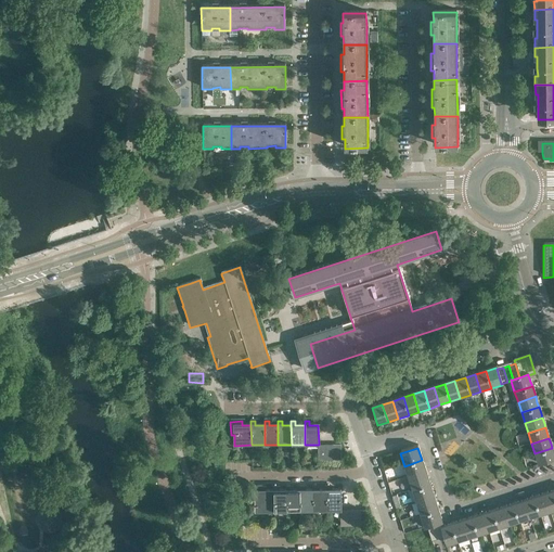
[(553,460),(553,454),(552,448),(535,453),(538,465),(553,460)]
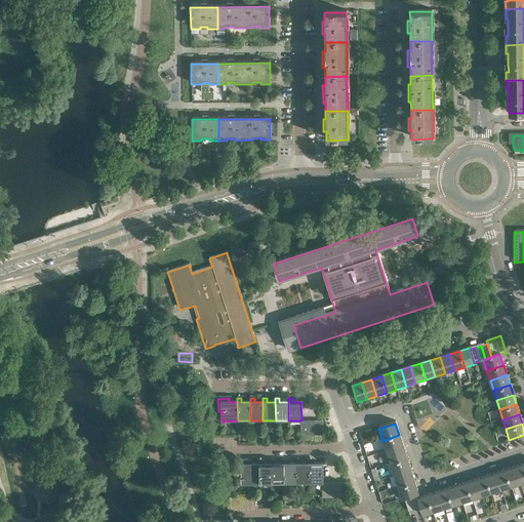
[(402,447),(399,435),(383,441),(386,452),(402,447)]
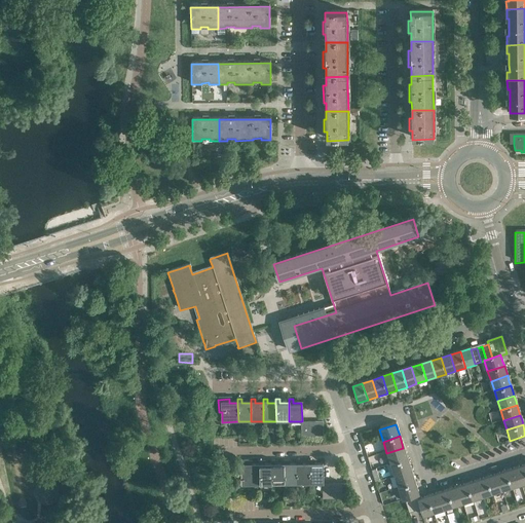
[(407,460),(403,448),(386,453),(390,465),(407,460)]
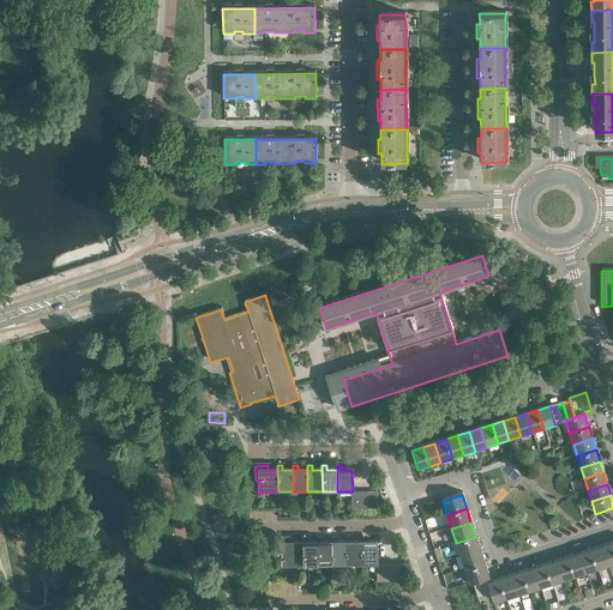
[(480,550),(475,537),(456,543),(461,556),(480,550)]
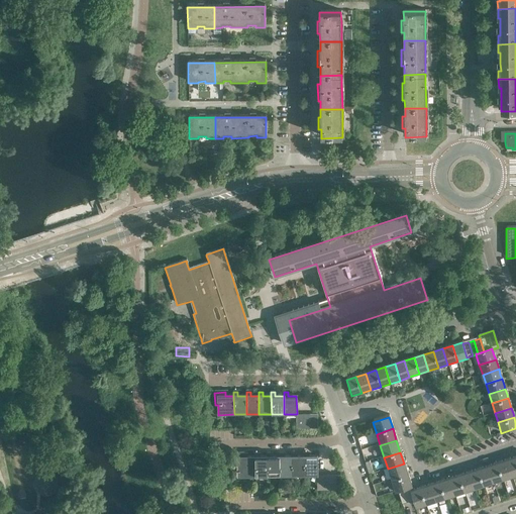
[(317,476),(316,457),(308,457),(308,453),(303,453),(303,457),(304,476),(317,476)]
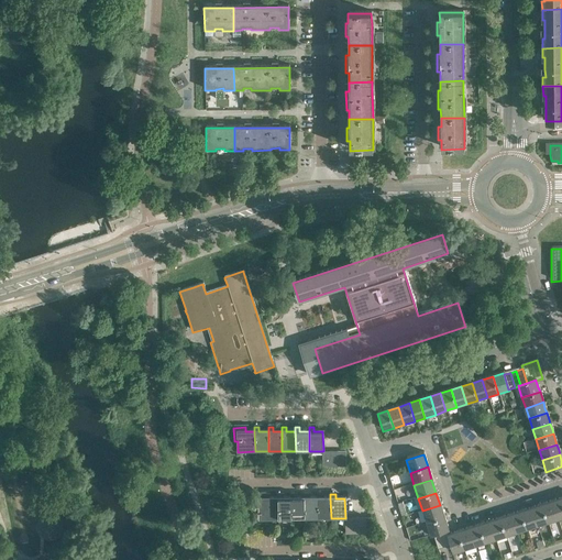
[(276,519),(276,500),(267,500),(267,495),(259,495),(260,519),(276,519)]
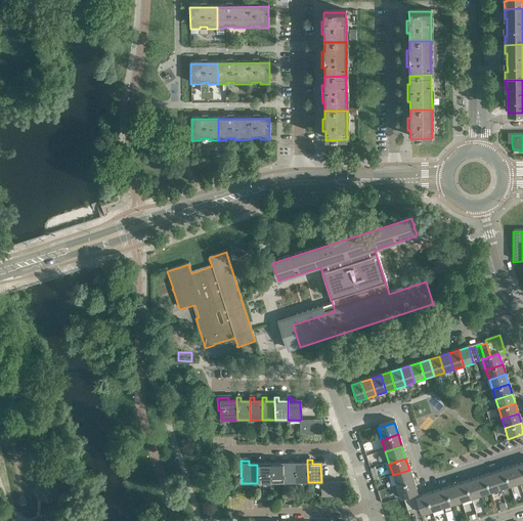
[(270,483),(270,465),(261,465),(261,461),(257,461),(257,465),(257,483),(270,483)]
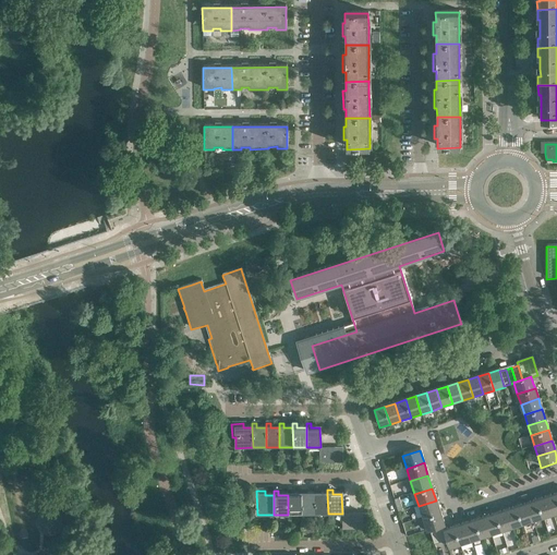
[(301,515),(301,495),(292,495),(292,491),(287,491),(288,495),(288,515),(301,515)]
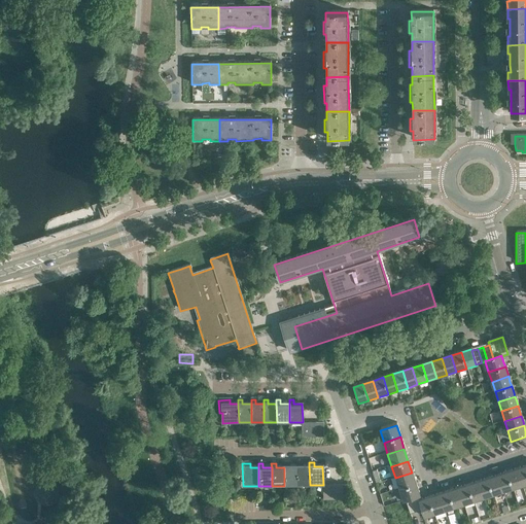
[(296,486),(296,467),(288,467),(288,463),(284,463),(284,467),(284,486),(296,486)]
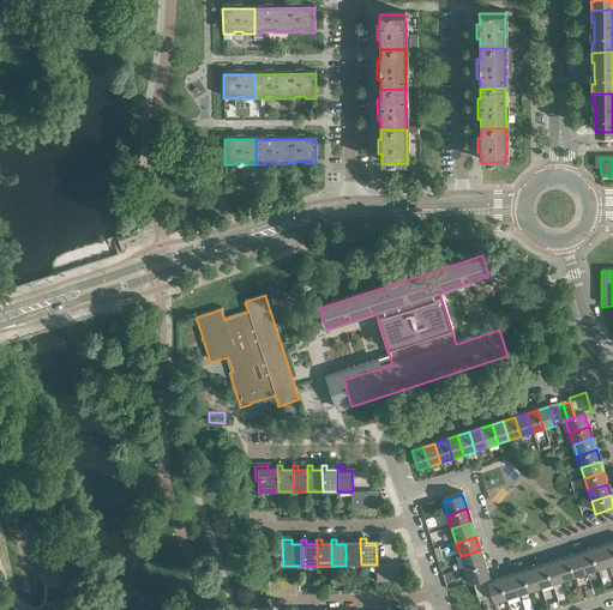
[(361,565),(360,543),(350,544),(350,539),(346,539),(346,544),(346,566),(361,565)]
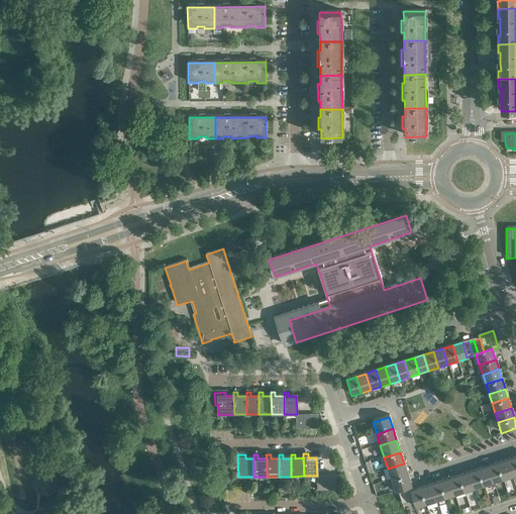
[(515,476),(515,457),(507,461),(512,478),(515,476)]
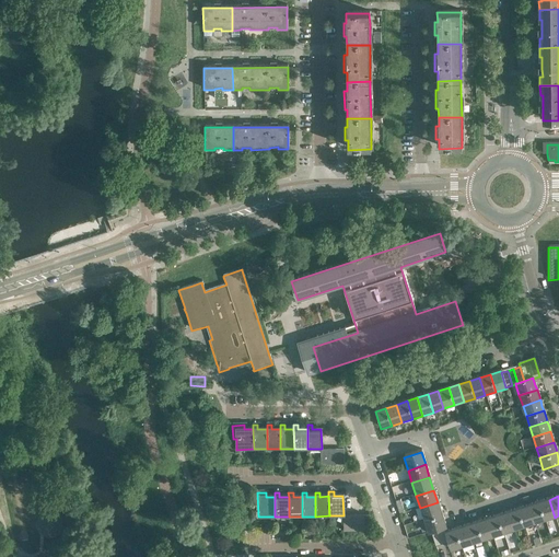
[(555,518),(549,500),(538,503),(545,521),(555,518)]
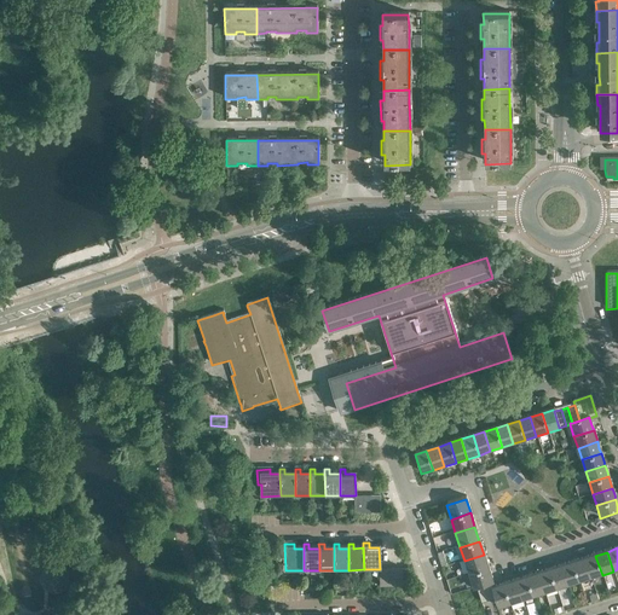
[(489,569),(484,555),(465,561),(468,575),(489,569)]
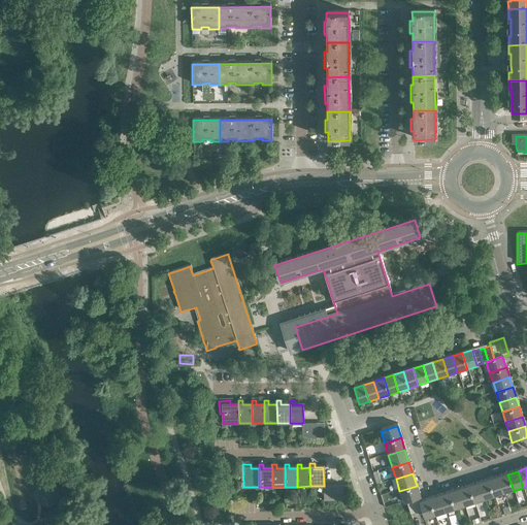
[(514,491),(507,474),(498,478),(503,494),(514,491)]
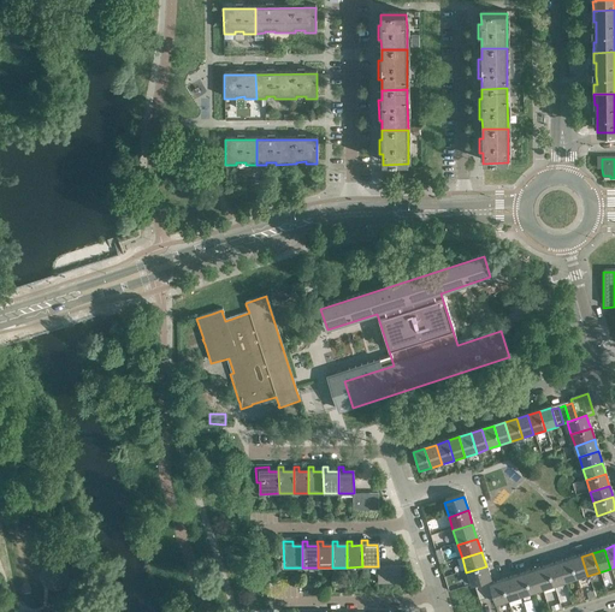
[(587,576),(581,557),(569,560),(577,580),(587,576)]
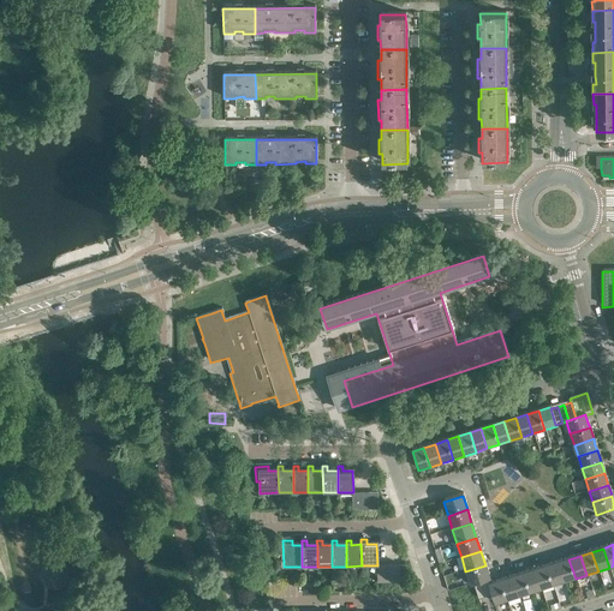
[(576,579),(568,559),(558,563),(564,582),(576,579)]
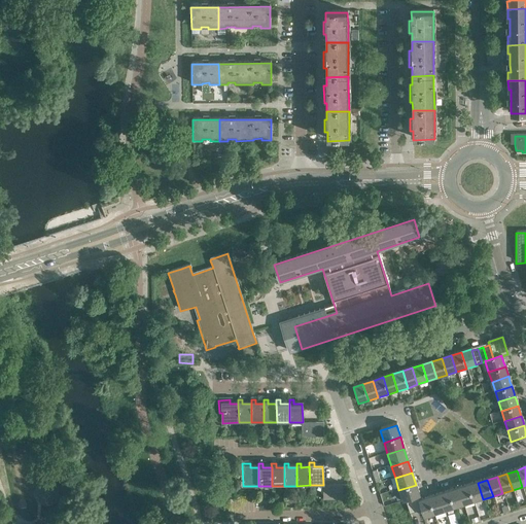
[(483,499),(478,483),(467,486),(472,502),(483,499)]
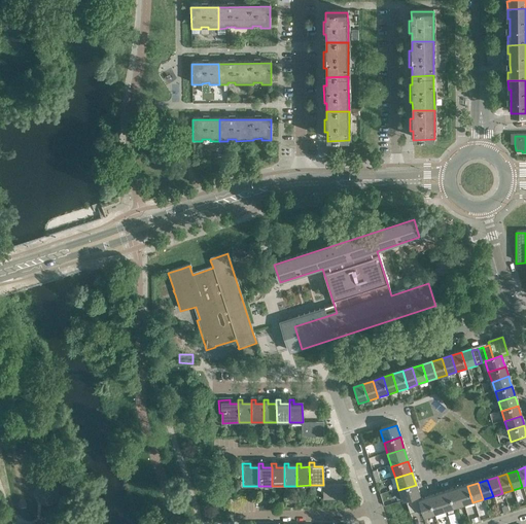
[(419,497),(416,485),(398,490),(402,502),(406,501),(411,500),(417,498),(419,497)]
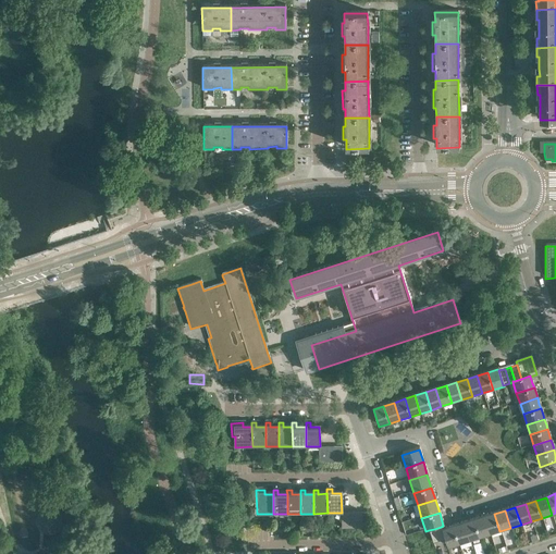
[(499,531),(494,514),(484,517),(490,534),(499,531)]
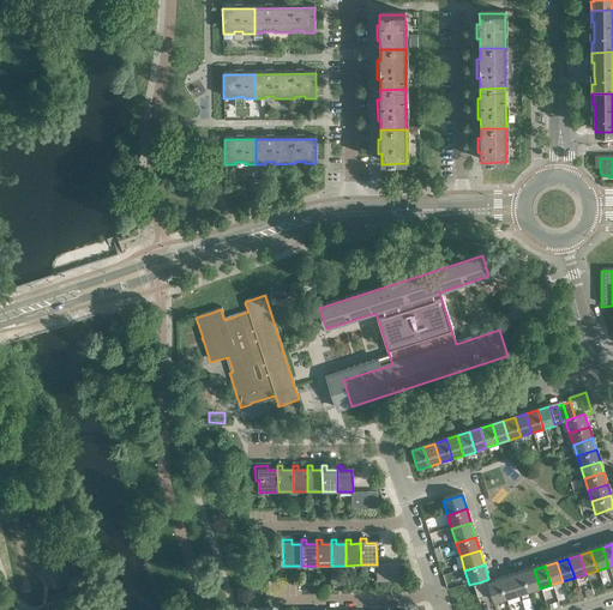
[(540,589),(534,569),(522,573),(528,592),(540,589)]
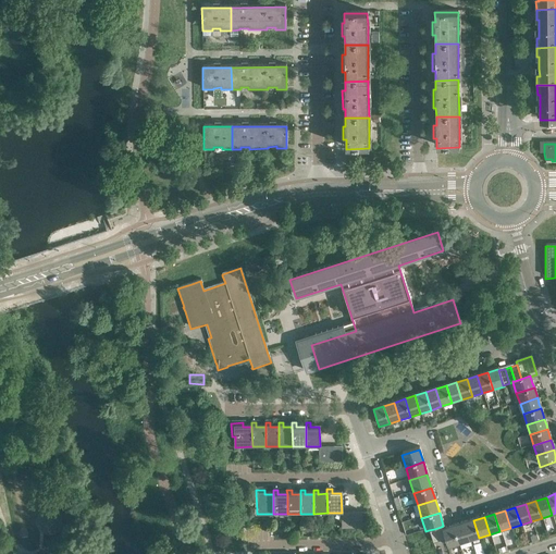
[(479,538),(473,520),(464,524),(469,541),(479,538)]
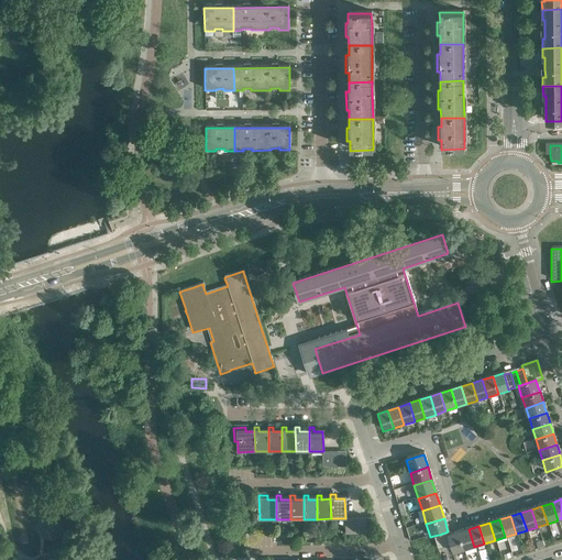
[(474,547),(469,529),(458,533),(463,550),(474,547)]
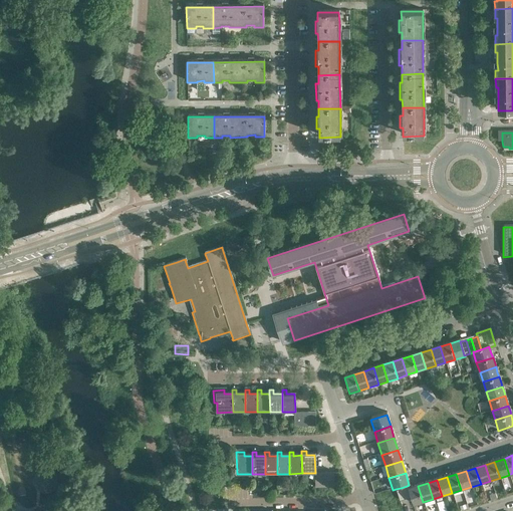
[(411,498),(408,490),(409,489),(407,486),(401,488),(405,500),(411,498)]
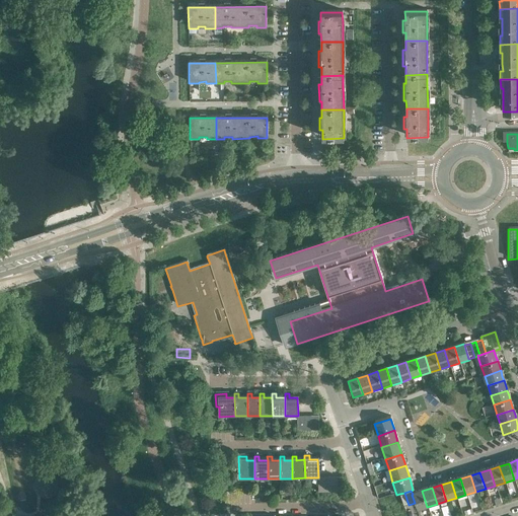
[(422,491),(413,494),(412,495),(415,503),(417,511),(427,507),(422,491)]
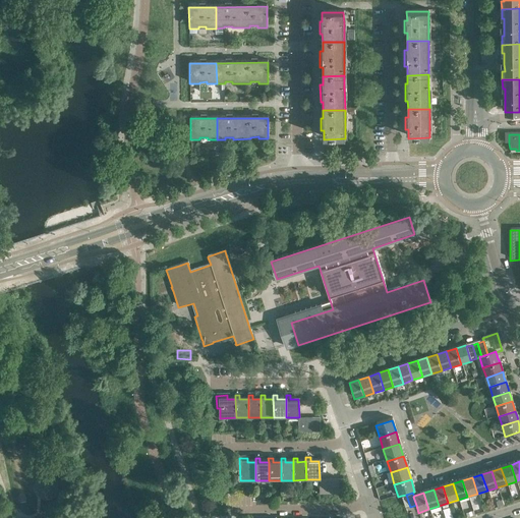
[(410,507),(406,495),(401,496),(405,509),(410,507)]
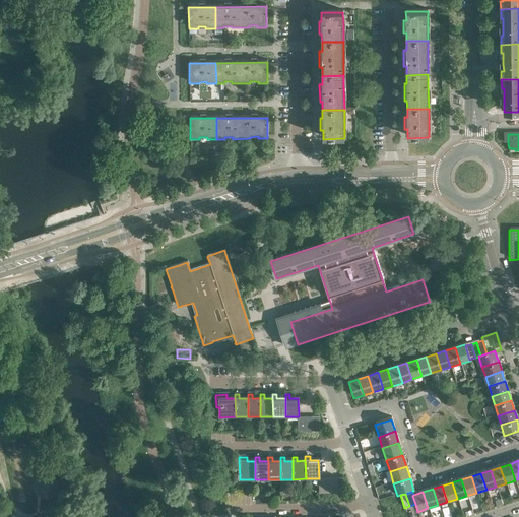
[(452,516),(450,508),(443,509),(444,516),(452,516)]
